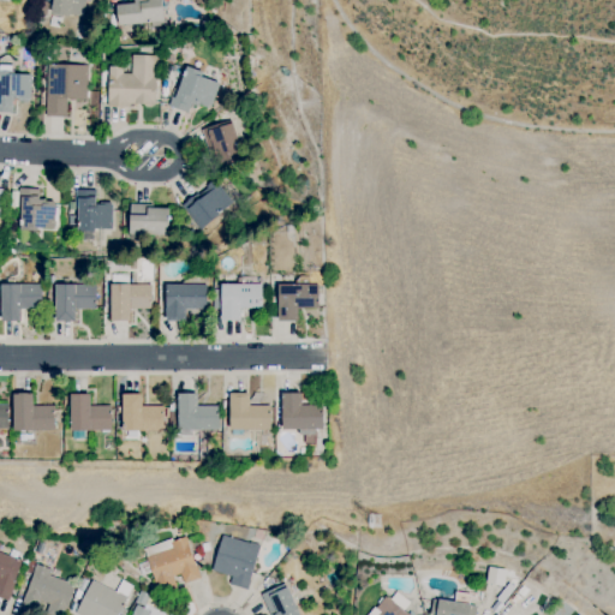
[(51,0),(51,13),(83,17),(84,0),(51,0)]
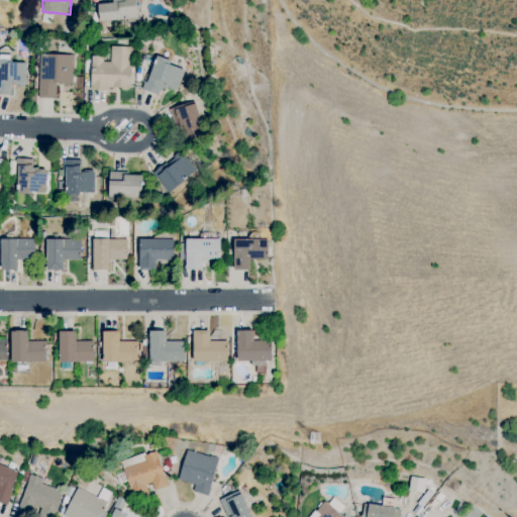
[(111,0),(112,2),(97,3),(98,20),(136,18),(134,0),(111,0)]
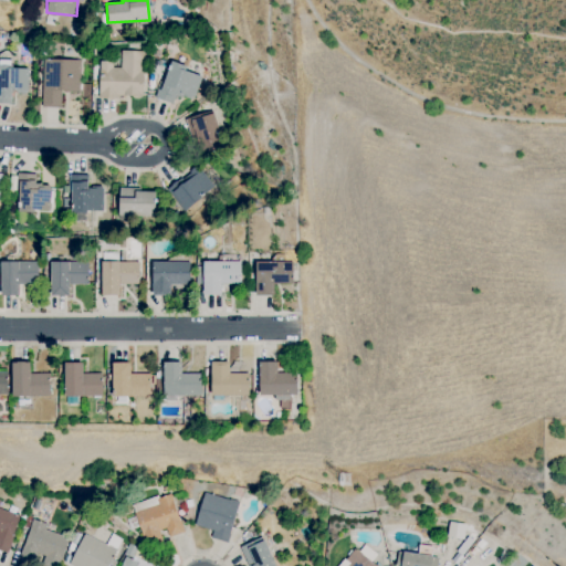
[(98,95),(142,96),(144,50),(121,50),(121,63),(100,62),(98,95)]
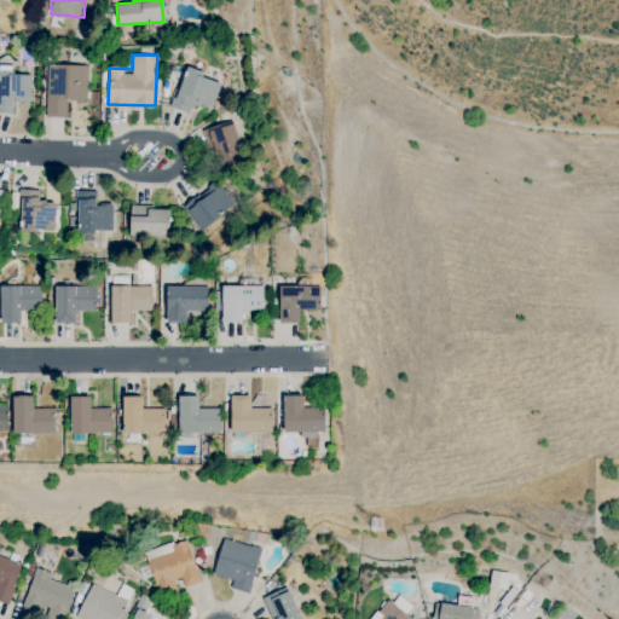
[(0,113),(13,114),(13,99),(29,100),(30,74),(12,74),(12,65),(0,64),(0,113)]
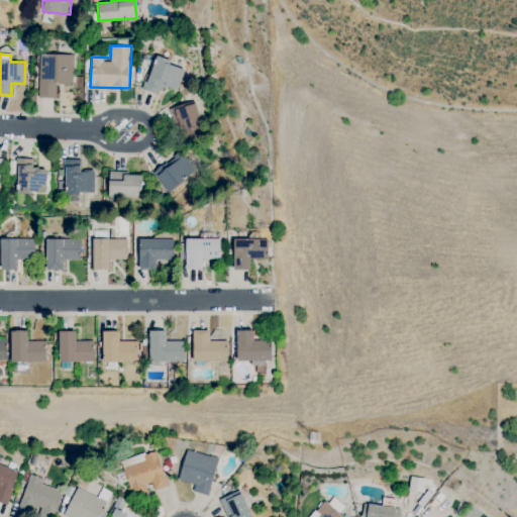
[(73,55),(38,54),(38,97),(56,98),(56,83),(72,83),(73,55)]
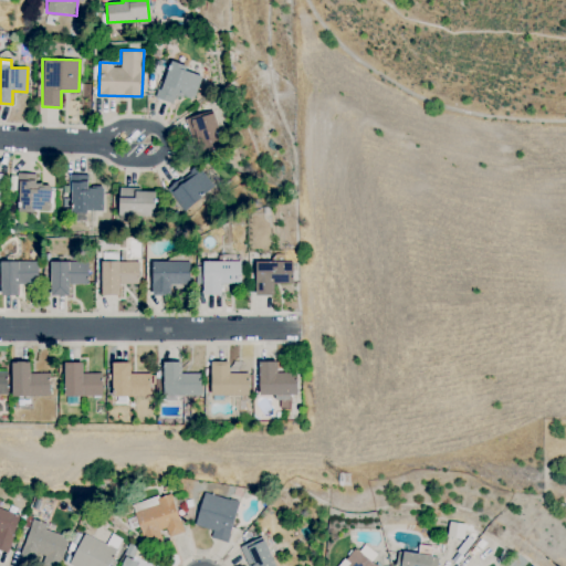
[(156,97),(173,103),(176,94),(192,101),(202,74),(169,62),(156,97)]
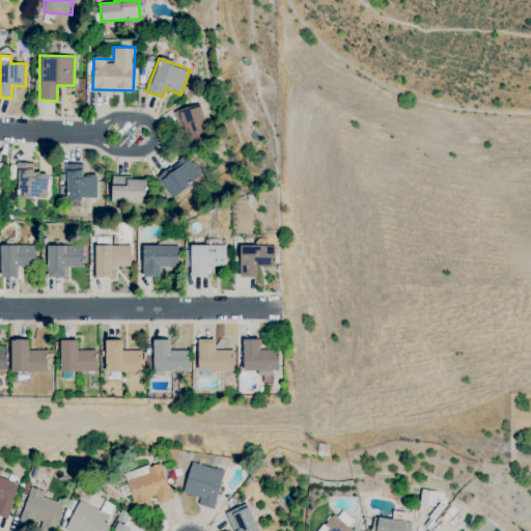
[(173,112),(178,129),(184,128),(188,143),(208,137),(198,104),(173,112)]
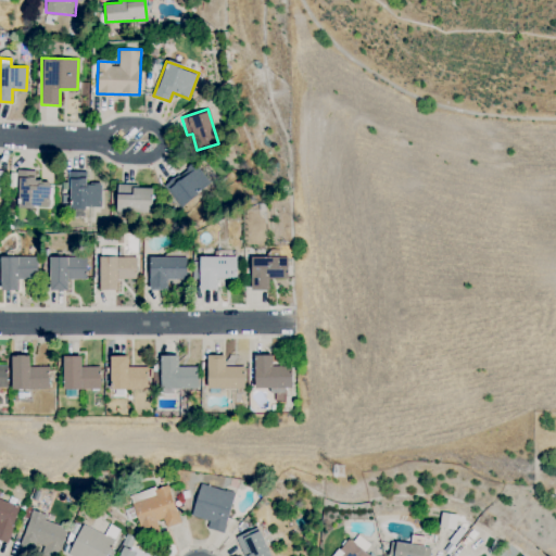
[(210,185),(193,163),(164,185),(179,206),(210,185)]
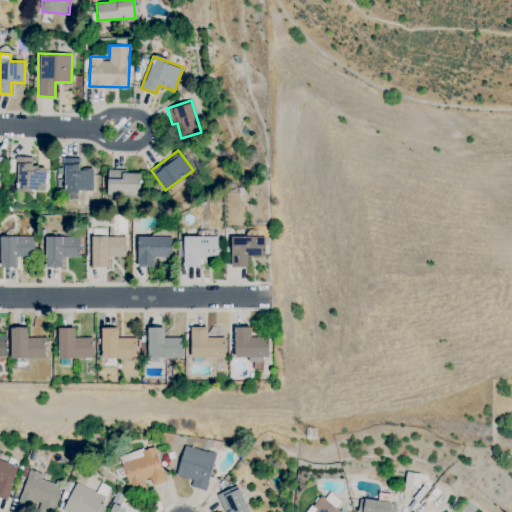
[(15,190),(44,191),(45,166),(32,165),(32,157),(16,156),(15,190)]
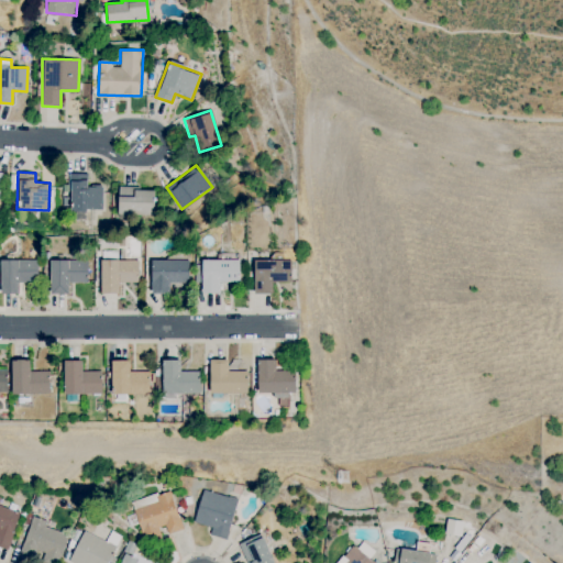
[(68,210),(101,210),(102,185),(87,185),(87,173),(69,173),(68,210)]
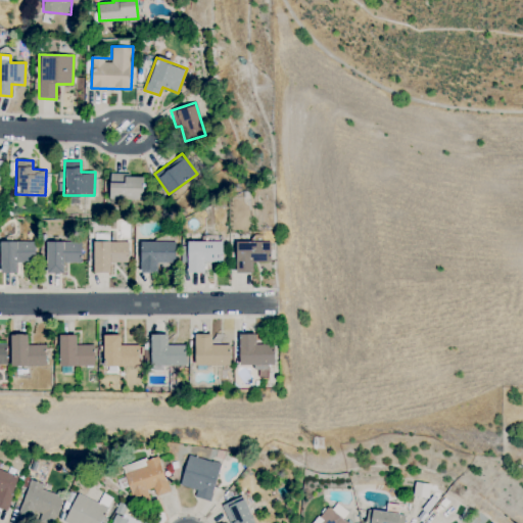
[(143,175),(110,174),(109,198),(142,199),(143,175)]
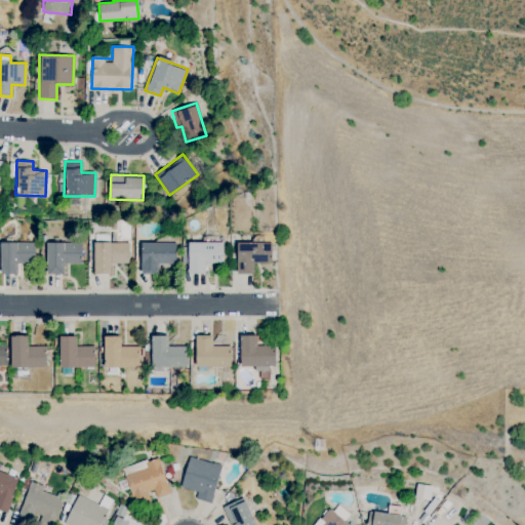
[(17,263),(35,263),(35,242),(1,241),(0,267),(0,272),(16,273),(17,263)]
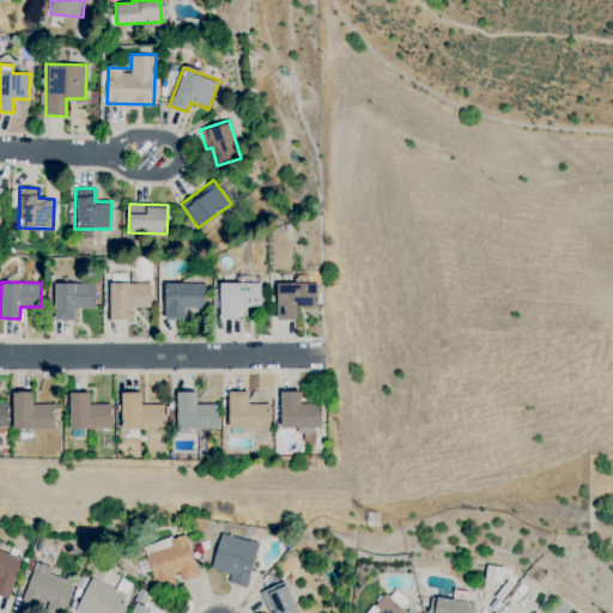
[(260,283),(219,281),(219,319),(238,319),(240,305),(260,307),(260,283)]
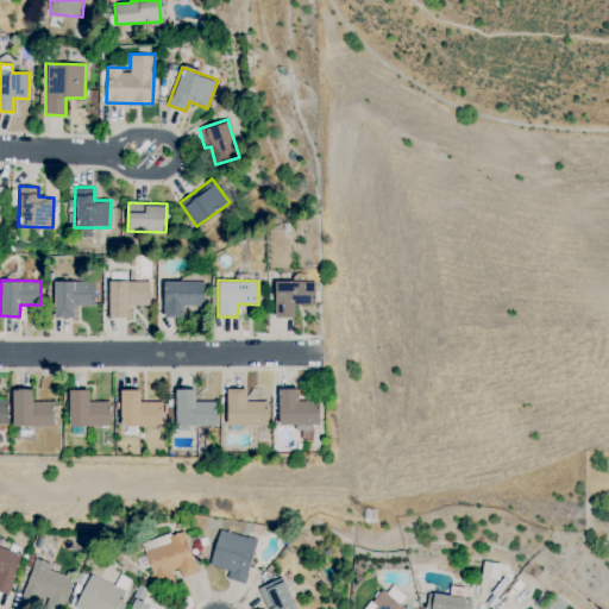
[(54,316),(73,316),(74,306),(94,306),(94,281),(54,281),(54,316)]
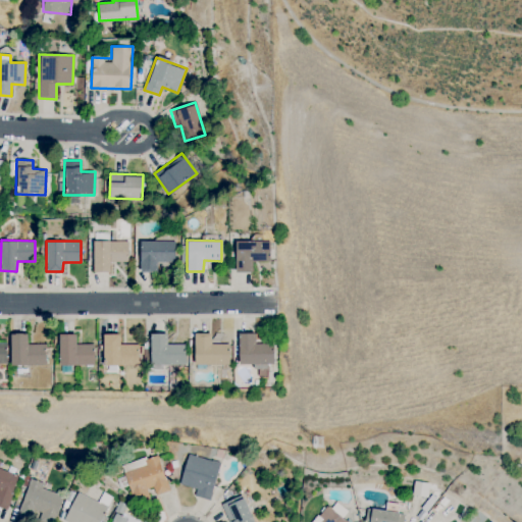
[(127,261),(127,241),(93,241),(93,271),(110,271),(109,261),(127,261)]
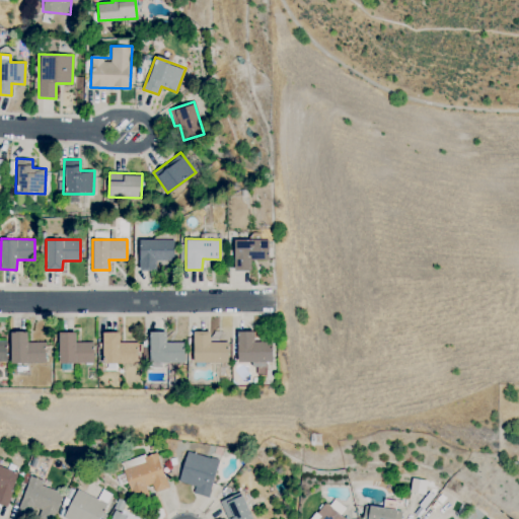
[(155,271),(155,260),(173,261),(173,239),(140,239),(139,270),(155,271)]
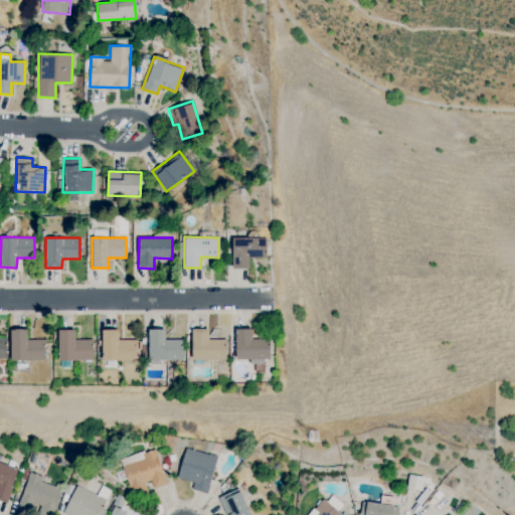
[(232,268),(248,268),(248,259),(266,259),(266,237),(231,237),(232,268)]
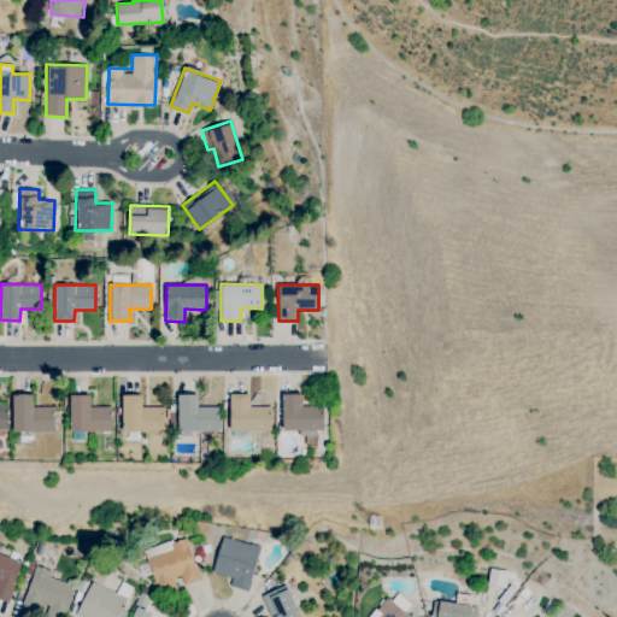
[(31,406),(31,393),(12,394),(13,432),(53,430),(53,406),(31,406)]
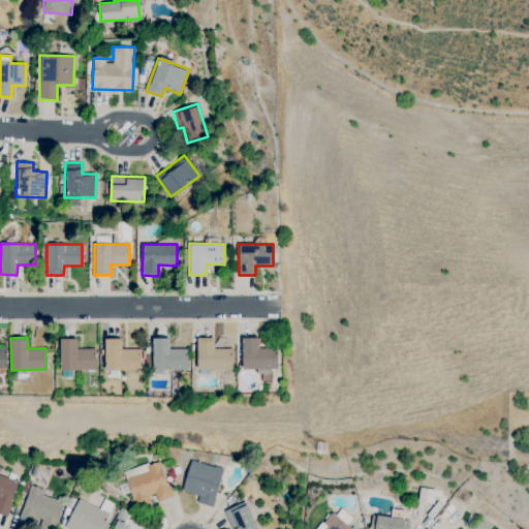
[(196,369),(231,369),(232,348),(214,347),(214,337),(197,337),(196,369)]
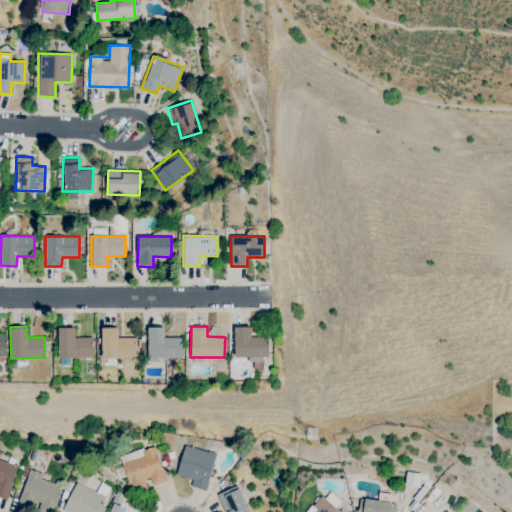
[(234,357),(249,356),(250,362),(261,362),(260,357),(268,357),(267,337),(250,337),(250,326),(234,327),(234,357)]
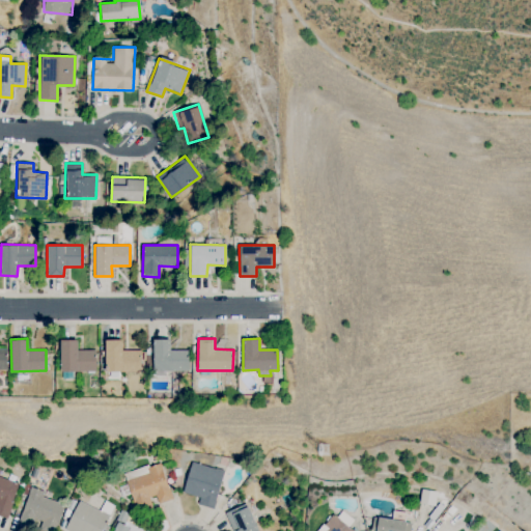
[(94,350),(77,350),(77,339),(59,339),(60,371),(95,370),(94,350)]
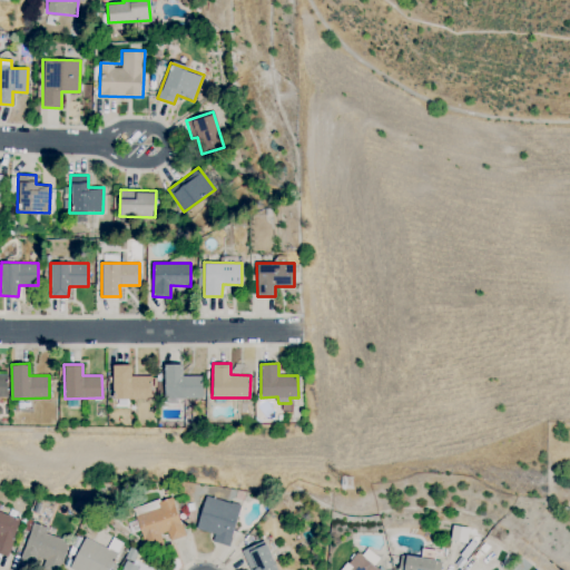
[(130,364),(112,364),(112,400),(150,399),(150,375),(130,375),(130,364)]
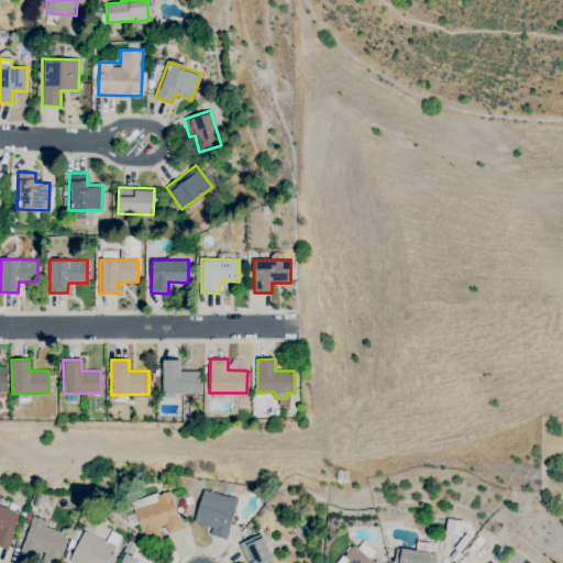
[(163,394),(200,393),(200,371),(179,371),(179,360),(162,360),(163,394)]
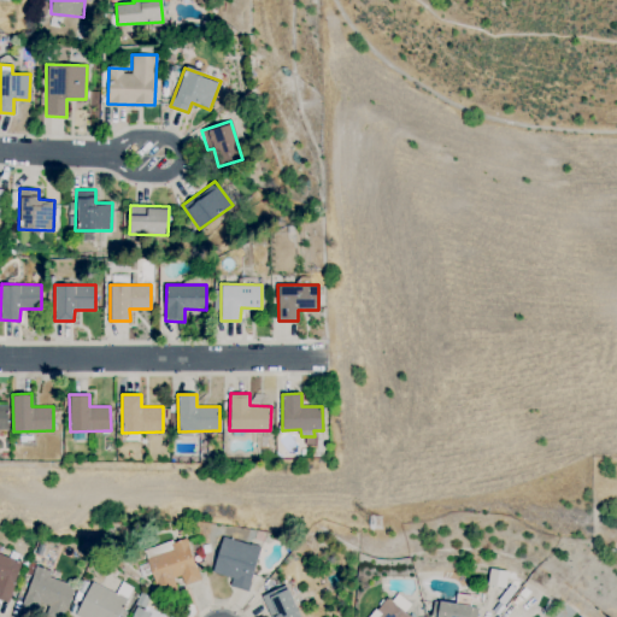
[(212,573),(231,577),(229,585),(247,591),(259,546),(222,536),(212,573)]
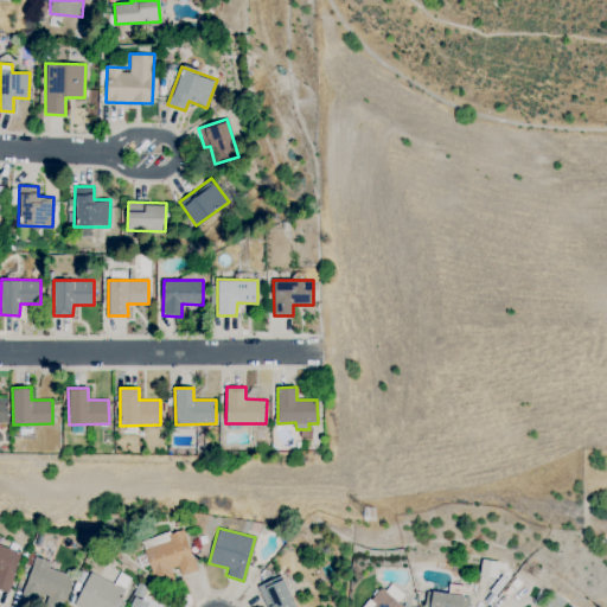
[(142,541),(155,585),(173,580),(170,568),(178,566),(180,575),(196,570),(184,529),(142,541)]
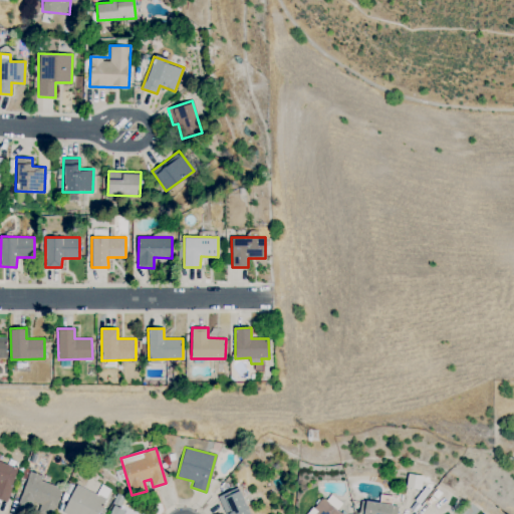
[(42,475),(29,471),(17,504),(32,509),(34,503),(53,511),(62,488),(40,480),(42,475)]
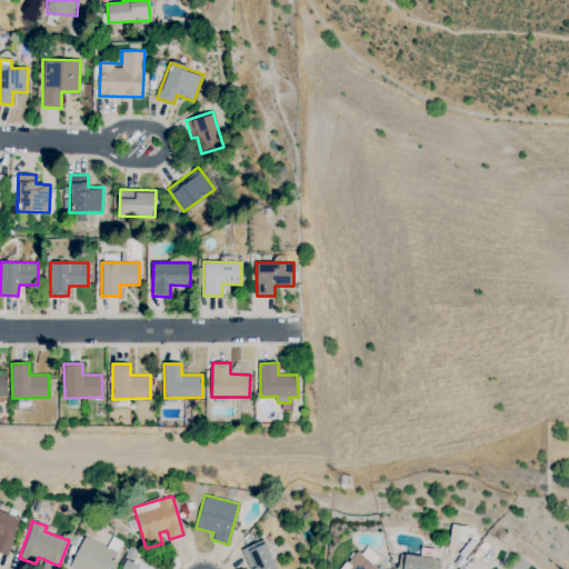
[(466,541),(467,526),(450,525),(449,539),(466,541)]
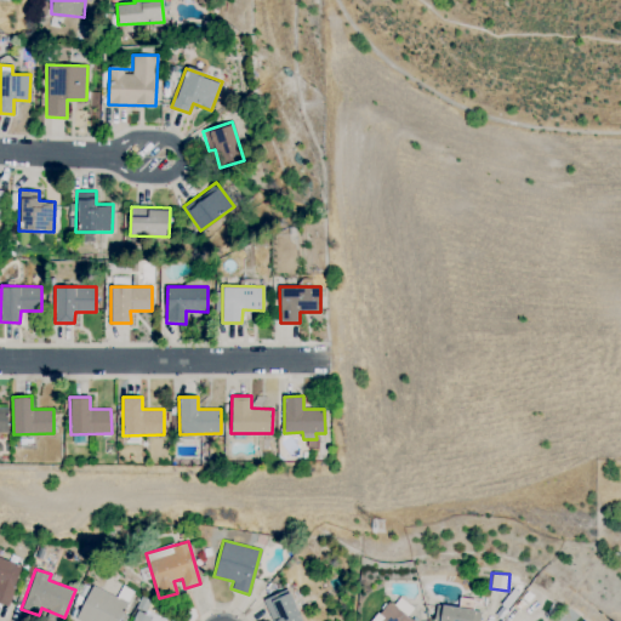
[(75,620),(79,620),(118,620),(127,602),(91,585),(75,620)]
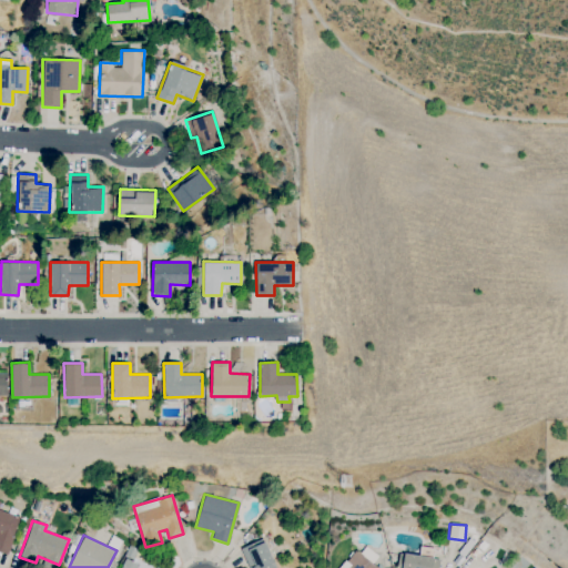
[(241,548),(250,567),(276,567),(262,538),(241,548)]
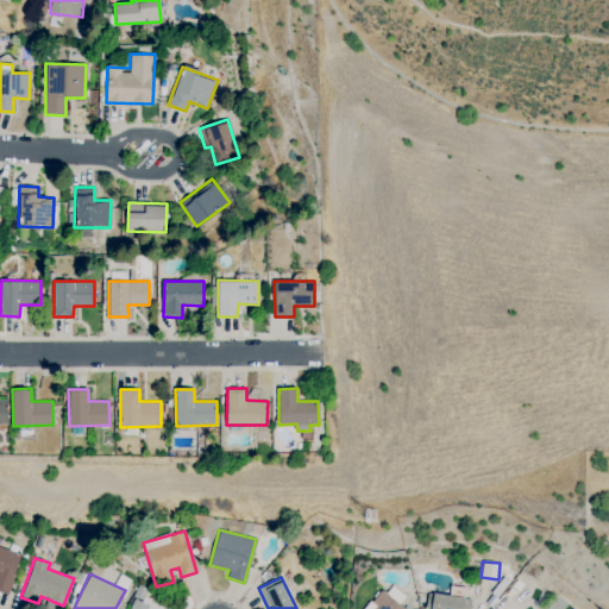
[(405,608),(399,604),(405,595),(387,583),(368,608),(405,608)]
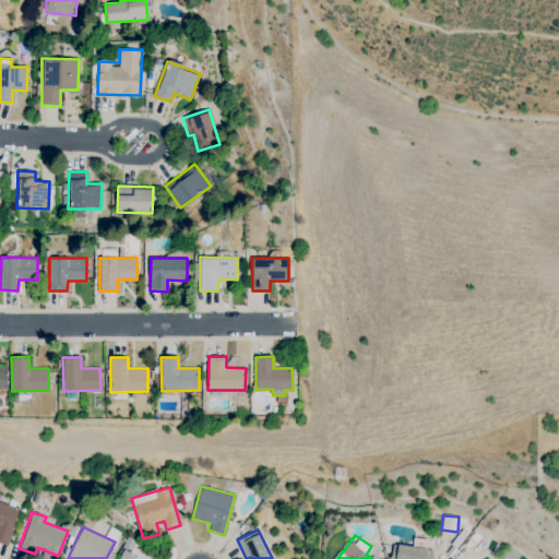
[(390,558),(430,558),(433,551),(393,543),(390,558)]
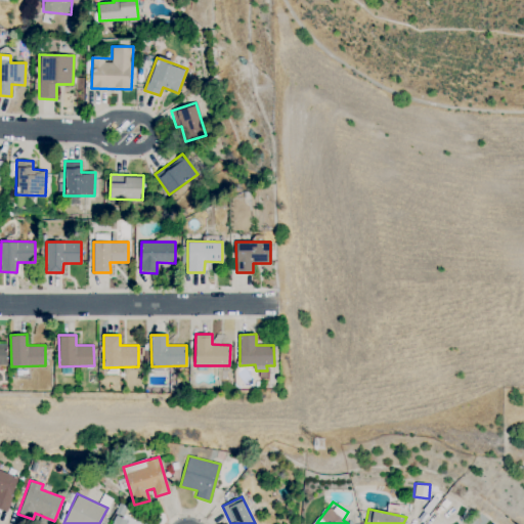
[(139,523),(140,523),(115,513),(110,523),(139,523)]
